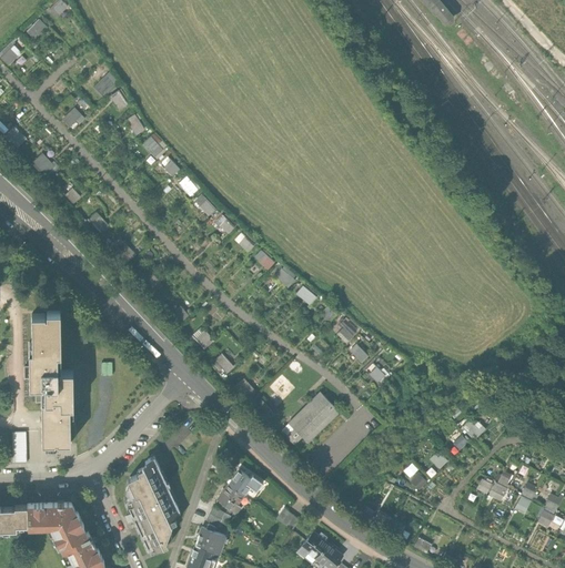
[(58,0),(48,9),(54,17),(68,7),(62,0),(58,0)]
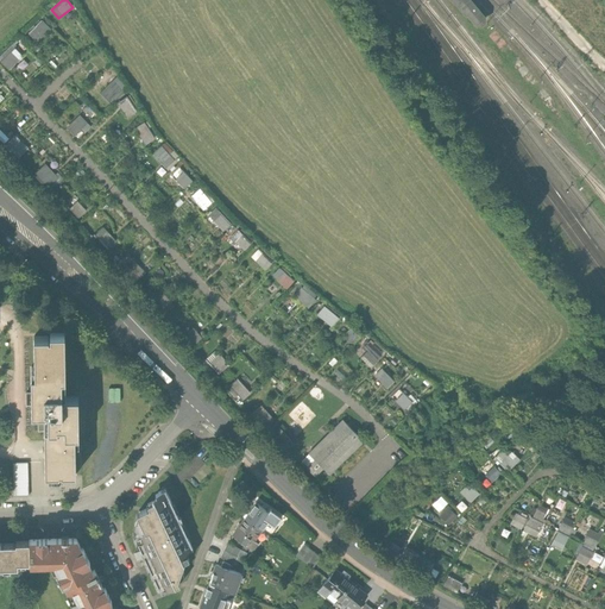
[(42,20),(29,35),(37,42),(50,27),(42,20)]
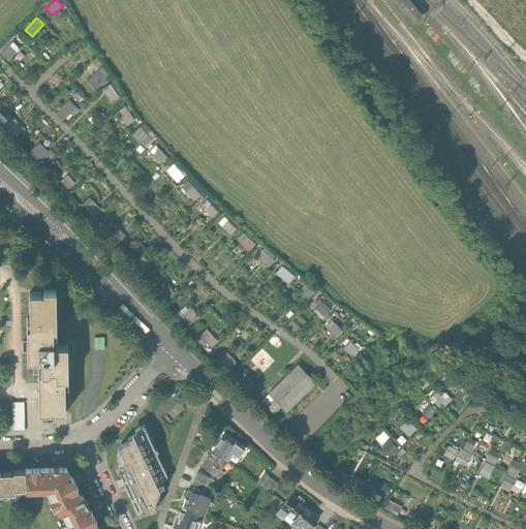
[(86,79),(93,88),(107,78),(101,68),(86,79)]
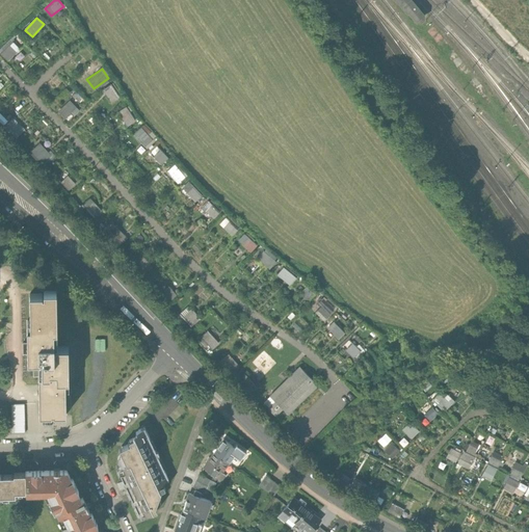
[(112,84),(103,87),(108,102),(117,99),(112,84)]
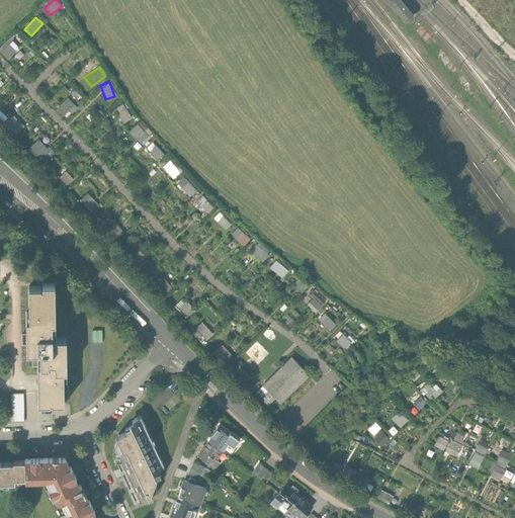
[(56,108),(65,118),(77,107),(67,97),(56,108)]
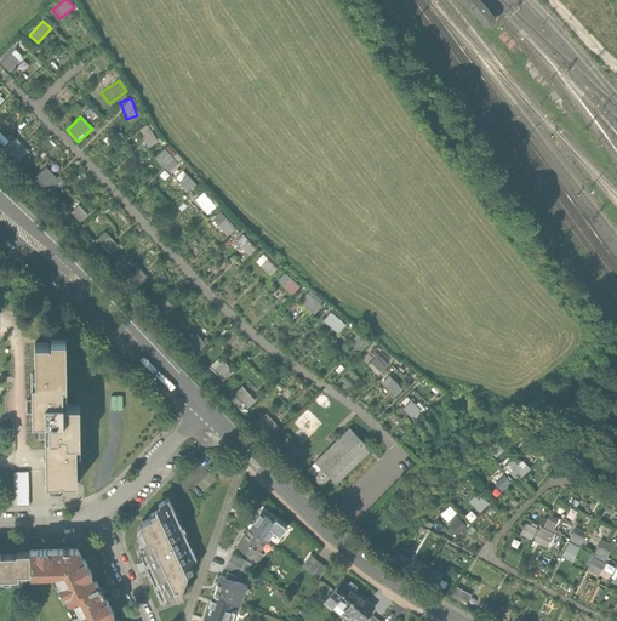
[(147,124),(136,131),(148,149),(159,143),(147,124)]
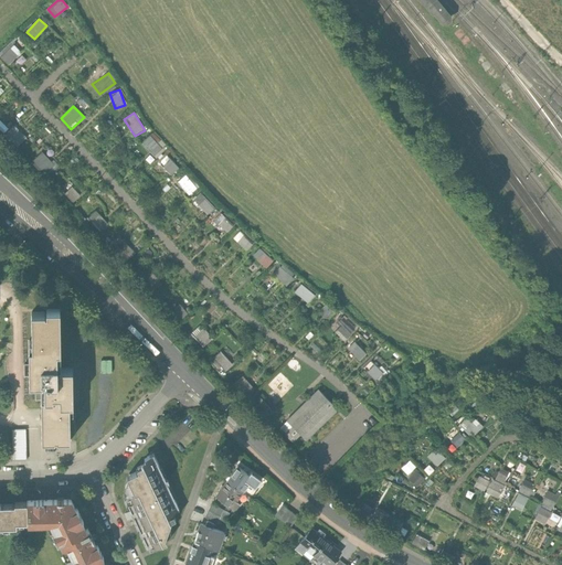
[(150,153),(145,159),(149,163),(165,149),(150,134),(140,144),(150,153)]
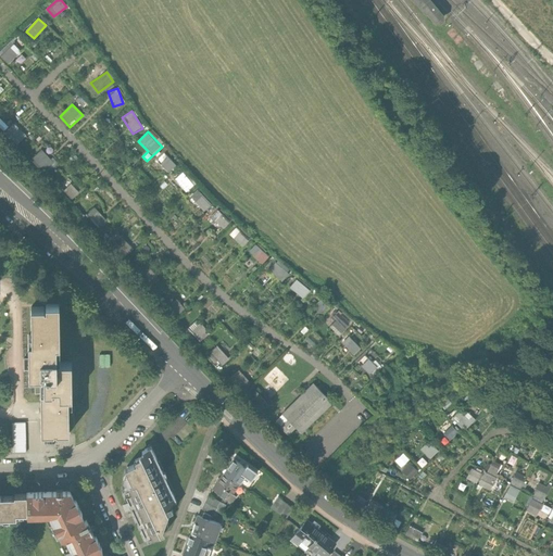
[(48,172),(57,163),(42,149),(34,158),(48,172)]
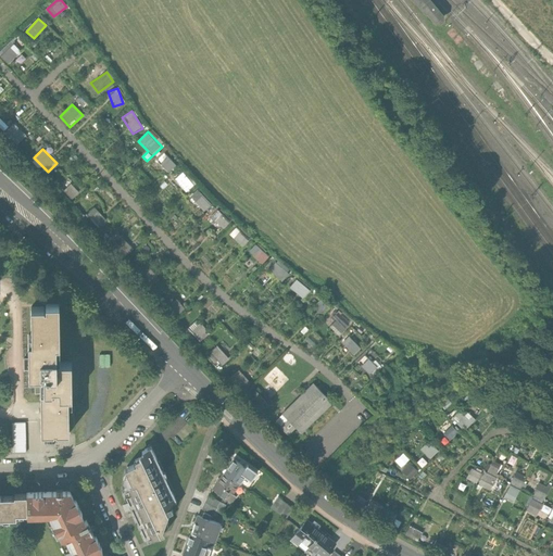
[(167,172),(175,164),(163,152),(155,161),(167,172)]
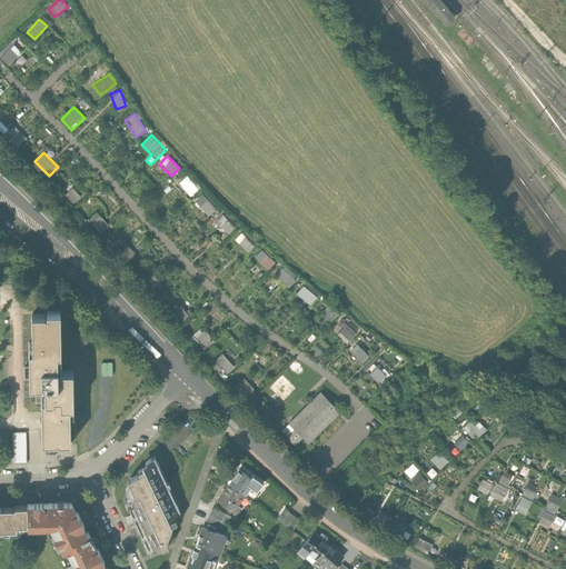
[(188,175),(177,183),(189,197),(200,188),(188,175)]
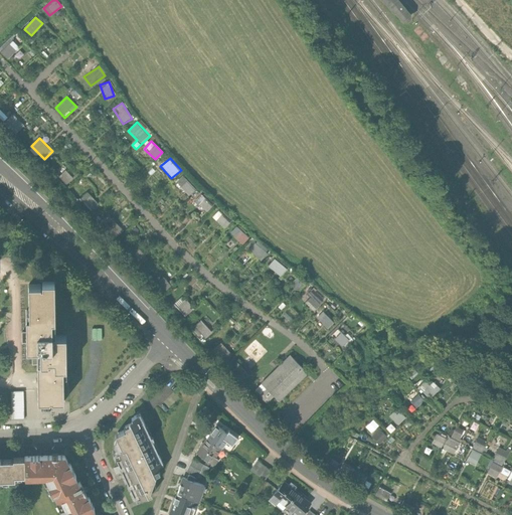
[(182,175),(175,182),(179,186),(187,179),(182,175)]
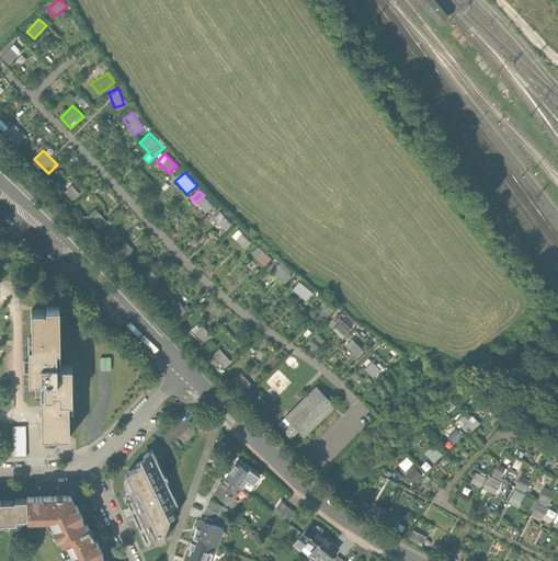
[(206,214),(213,206),(203,197),(196,205),(206,214)]
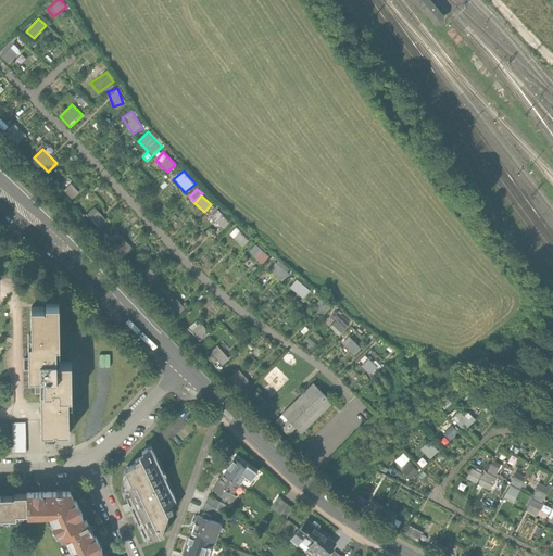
[(100,227),(108,220),(95,206),(87,214),(100,227)]
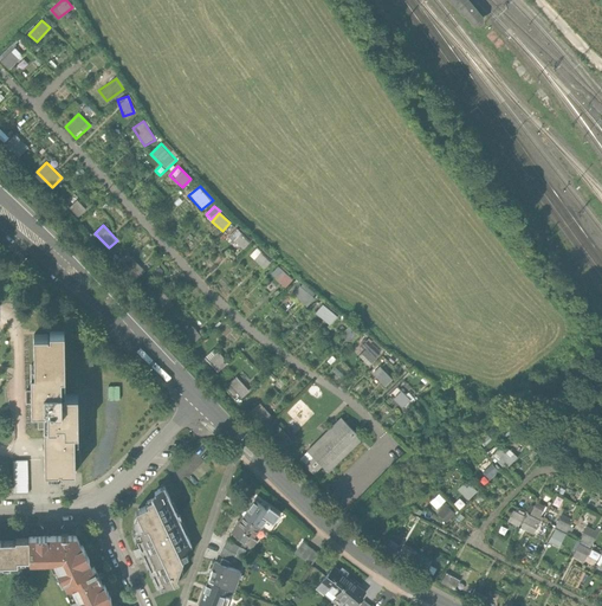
[(244,250),(250,243),(235,230),(230,237),(244,250)]
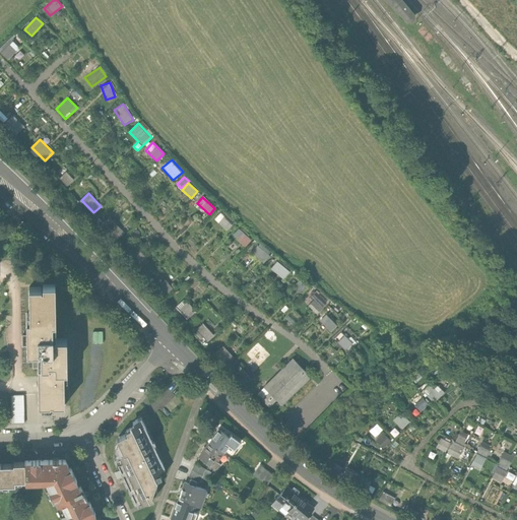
[(78,203),(90,214),(92,212),(81,200),(78,203)]
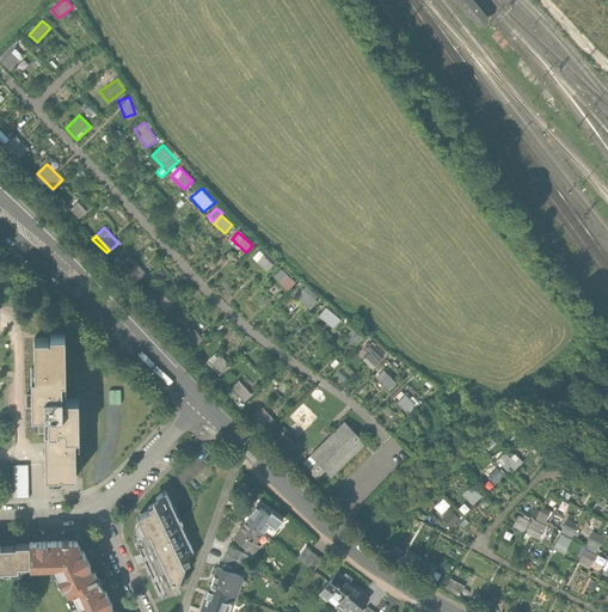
[(263,255),(256,263),(266,273),(274,264),(263,255)]
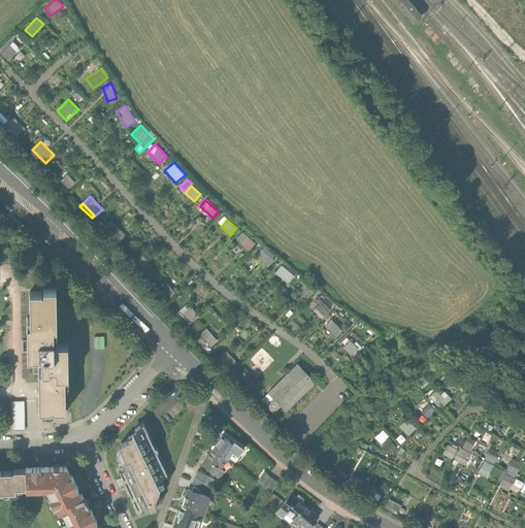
[(247,236),(239,243),(249,252),(255,244),(247,236)]
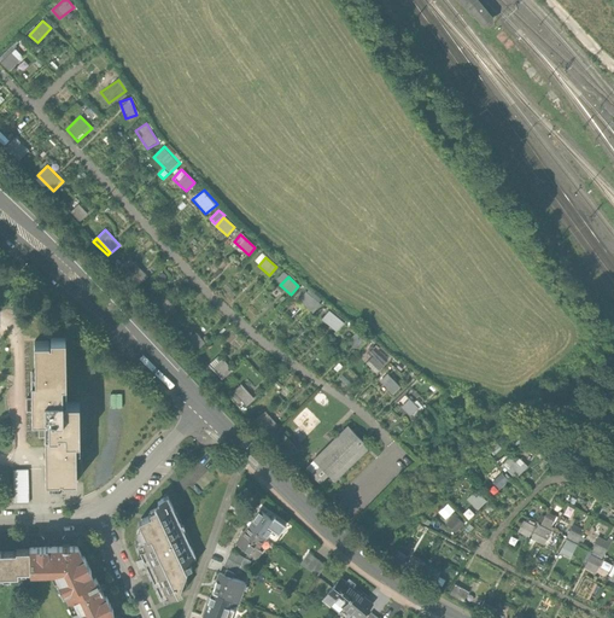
[(308,291),(299,301),(313,312),(320,302),(308,291)]
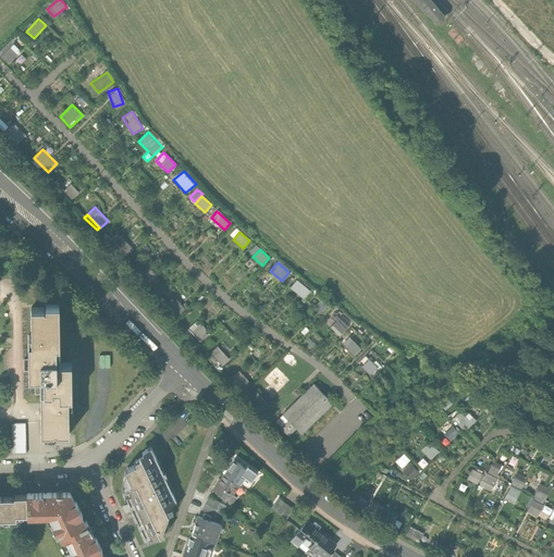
[(26,380),(31,380),(32,396),(37,395),(38,436),(50,436),(50,434),(52,434),(52,436),(65,435),(64,399),(68,399),(68,364),(54,364),(54,367),(52,367),(52,347),(56,347),(54,306),(42,306),(42,310),(40,310),(40,308),(27,309),(28,344),(25,344),(25,359),(20,359),(20,364),(21,371),(25,371),(26,380)]
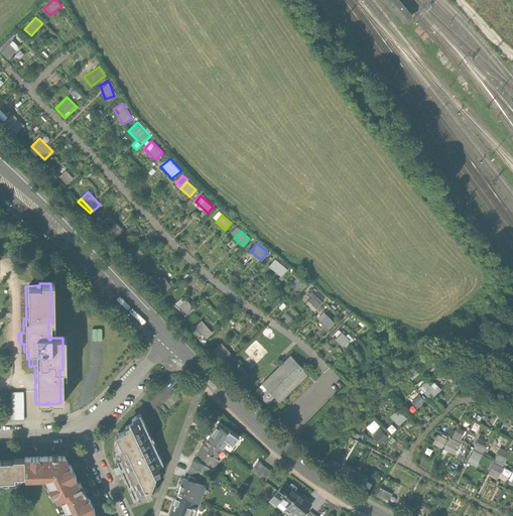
[(312,293),(304,302),(314,311),(323,303),(312,293)]
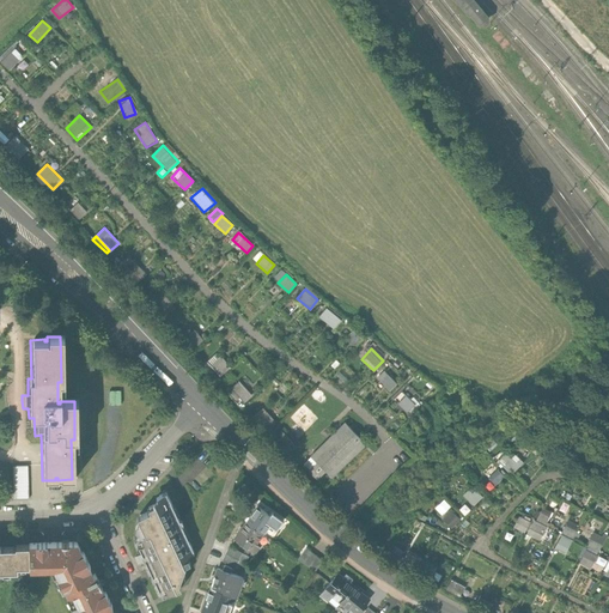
[(207,362),(221,378),(231,369),(217,353),(207,362)]
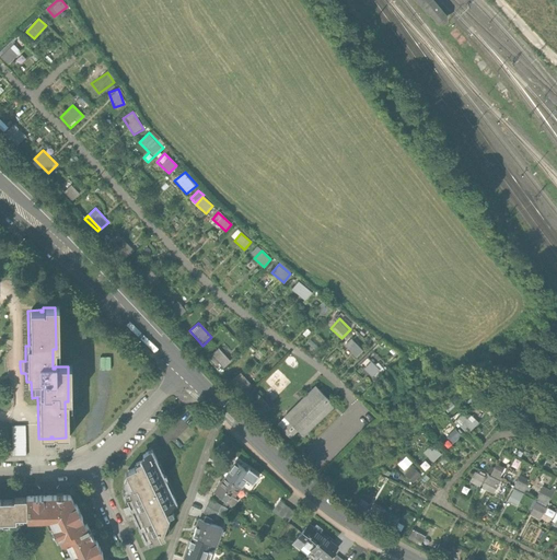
[(357,358),(363,350),(350,336),(343,343),(357,358)]
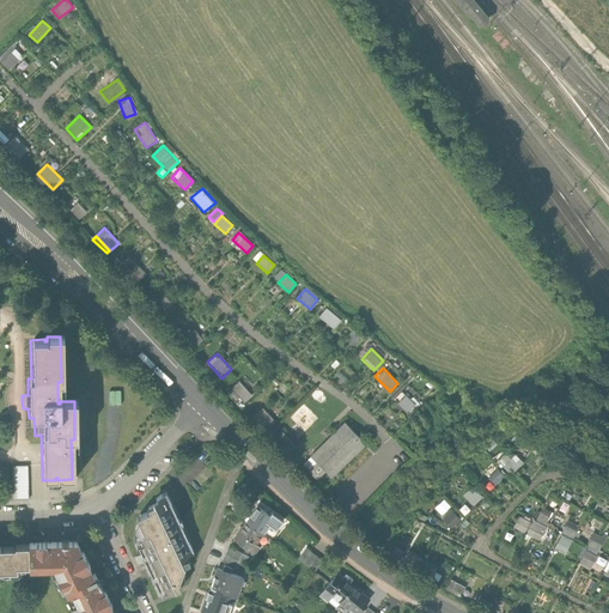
[(243,405),(253,395),(239,382),(230,390),(243,405)]
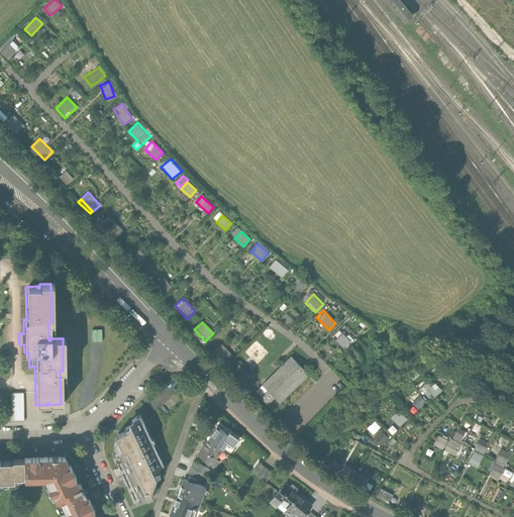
[(339,329),(331,337),(345,350),(352,342),(339,329)]
